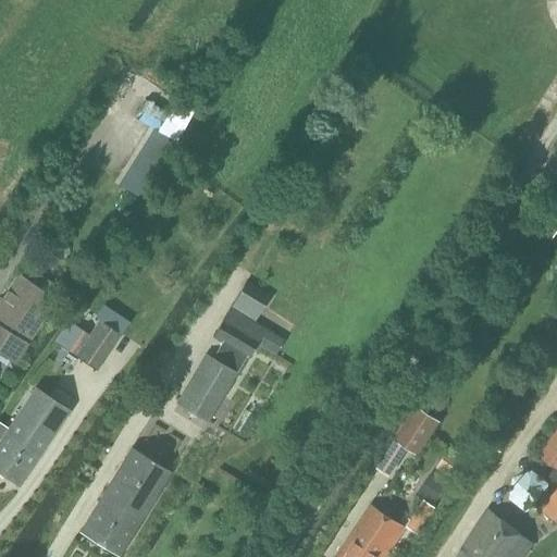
[(172,133),(183,114),(174,110),(164,128),(172,133)]
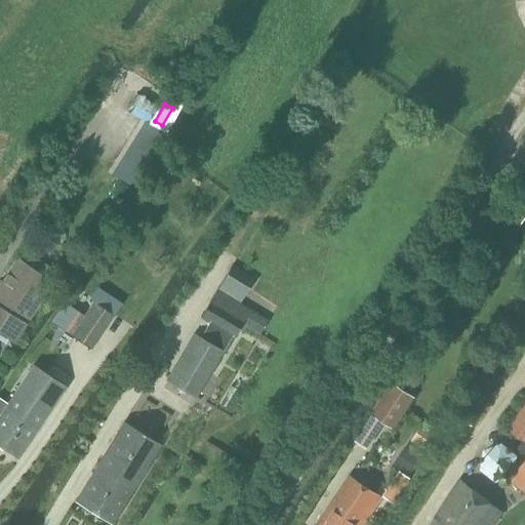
[(24,201),(16,213),(25,218),(33,206),(24,201)]
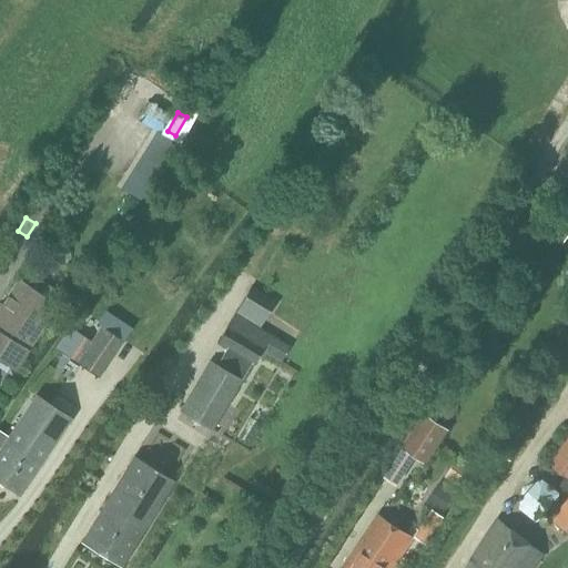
[(26,286),(19,282),(0,310),(0,361),(14,371),(56,306),(49,302),(57,290),(33,275),(26,286)]
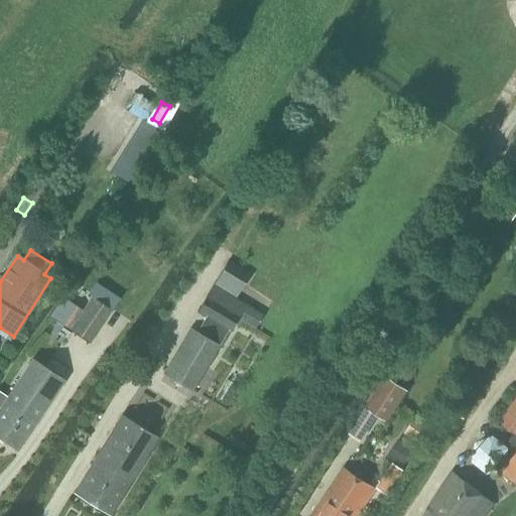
[(198,332),(190,328),(163,373),(191,390),(219,345),(229,329),(231,331),(237,319),(256,331),(264,314),(246,304),(247,302),(238,297),(252,274),(228,260),(215,284),(213,283),(198,311),(207,316),(198,332)]
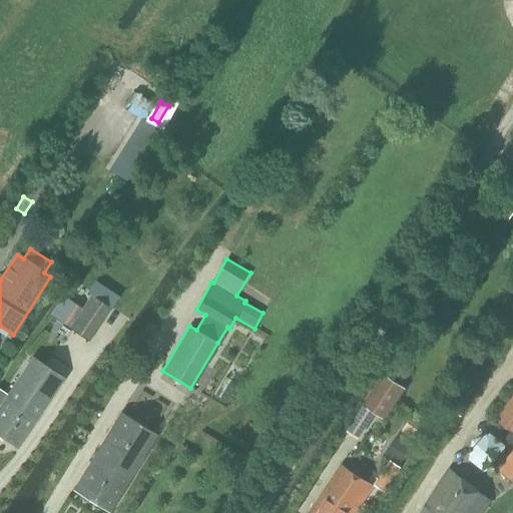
[(64,296),(51,316),(69,328),(89,342),(112,308),(96,298),(92,295),(83,309),(64,296)]
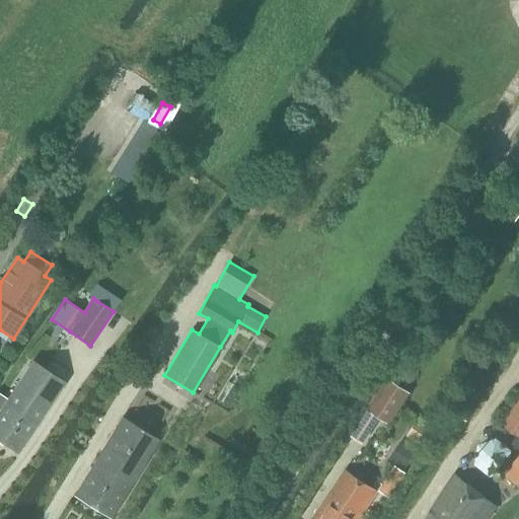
[(0,410),(1,411),(0,411),(0,439),(19,452),(65,384),(32,362),(7,399),(0,395),(0,410)]
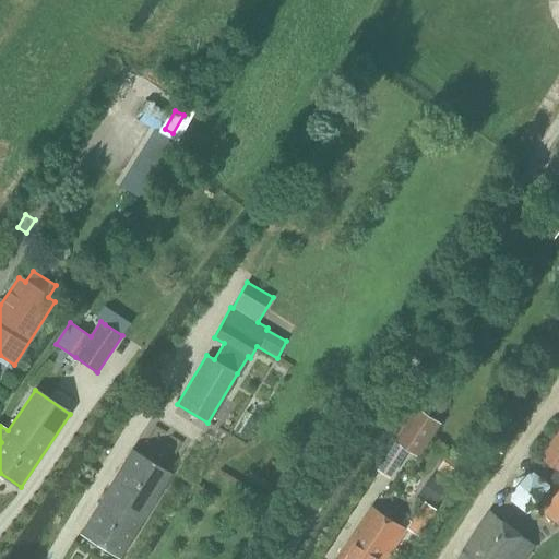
[(418,407),(396,442),(419,458),(442,423),(418,407)]
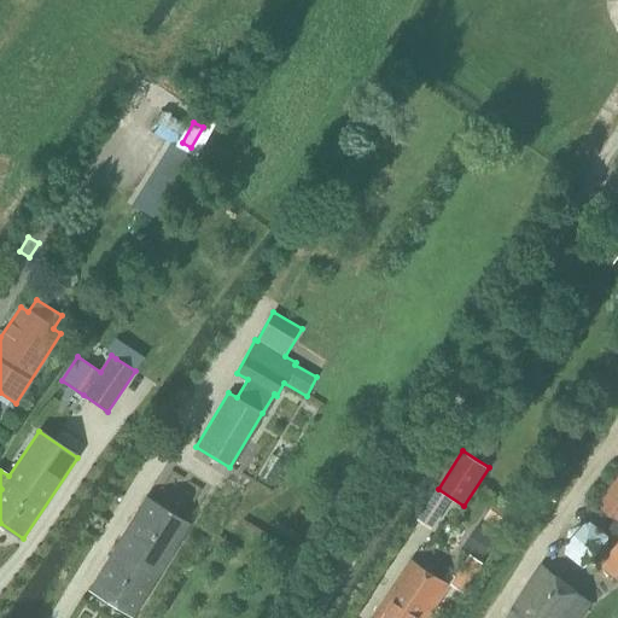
[(617,477),(600,505),(617,517),(617,477)]
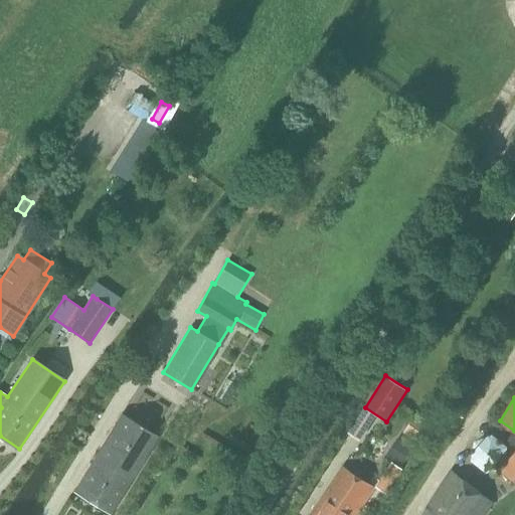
[(110,513),(157,437),(123,415),(74,492),(110,513)]
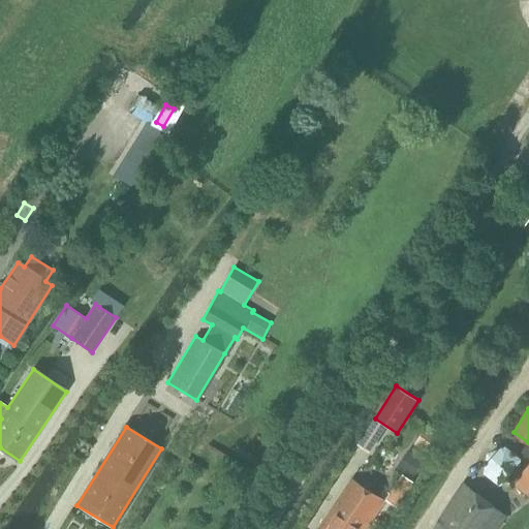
[(397,467),(413,479),(426,462),(409,449),(397,467)]
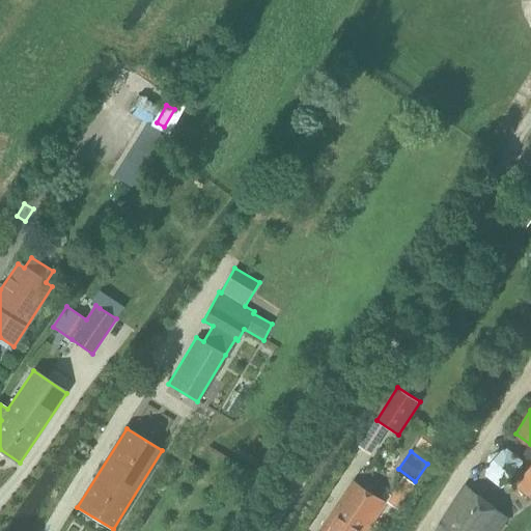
[(530,466),(521,481),(530,487),(530,466)]
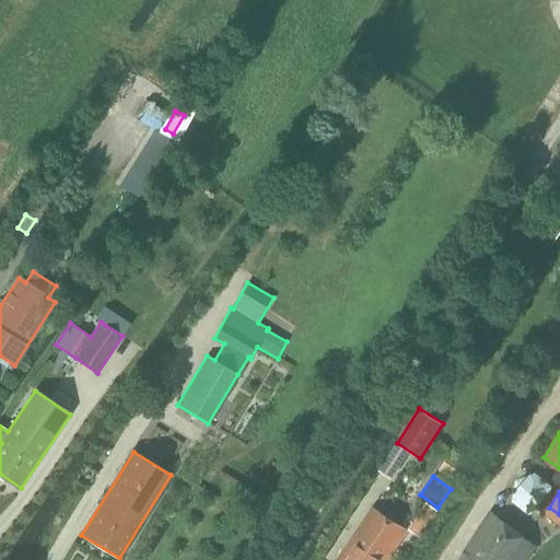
[(427,502),(409,529),(422,537),(440,511),(427,502)]
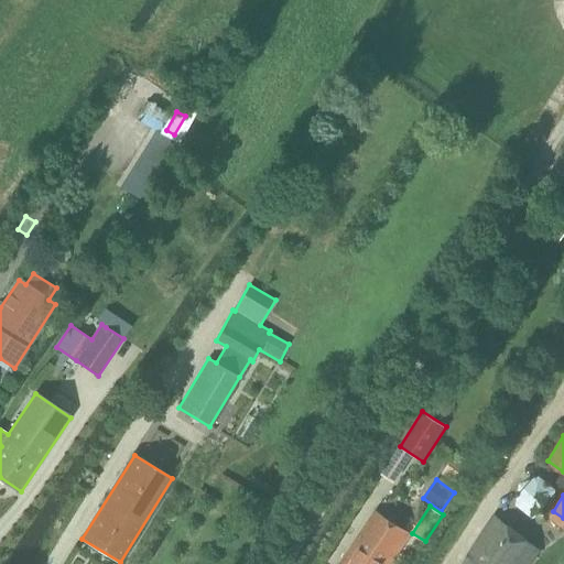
[(390,563),(412,533),(377,510),(339,563),(390,563)]
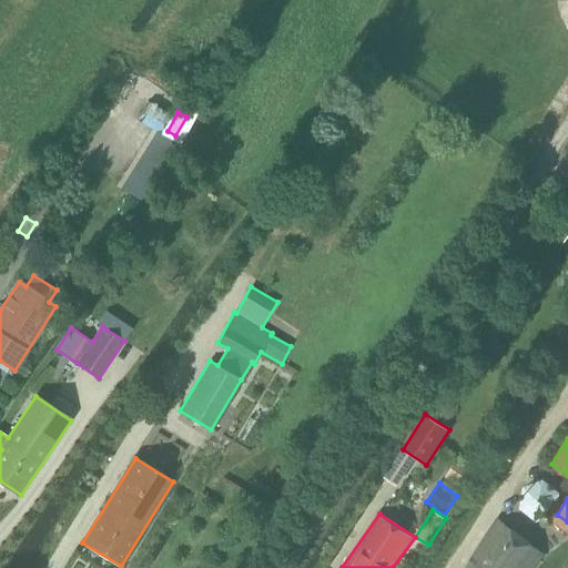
[(531,567),(544,550),(499,521),(467,567),(531,567)]
